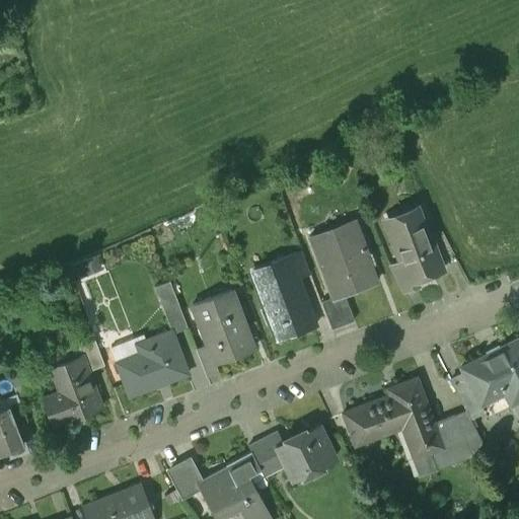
[(414,208),(398,214),(399,215),(384,221),(394,249),(396,248),(400,258),(403,257),(411,276),(414,275),(426,270),(427,272),(440,267),(431,242),(428,243),(425,237),(427,237),(421,221),(419,222),(414,208)]
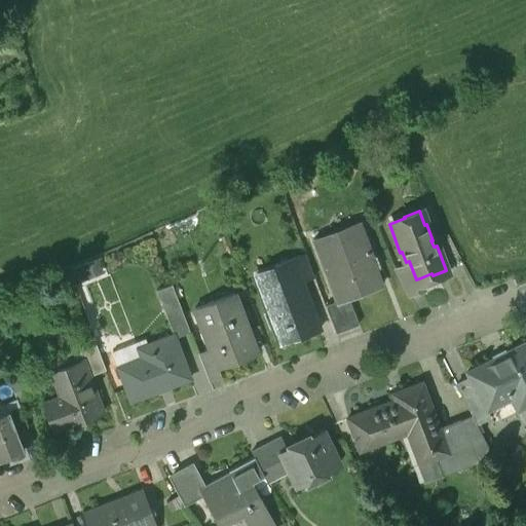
[(312,239),(336,301),(337,303),(348,298),(381,286),(370,258),(372,257),(359,222),(312,239)]
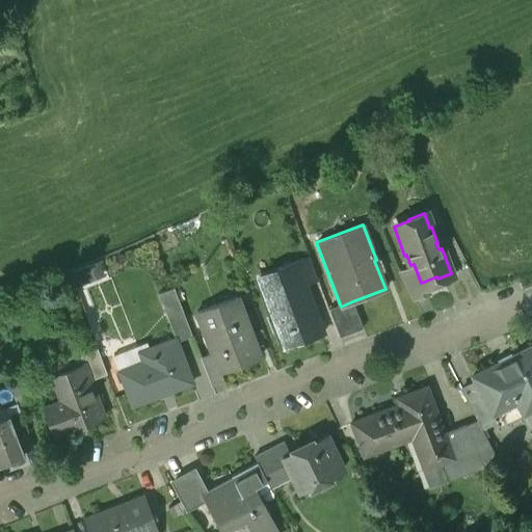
[(309,257),(296,262),(304,285),(317,281),(309,257)]
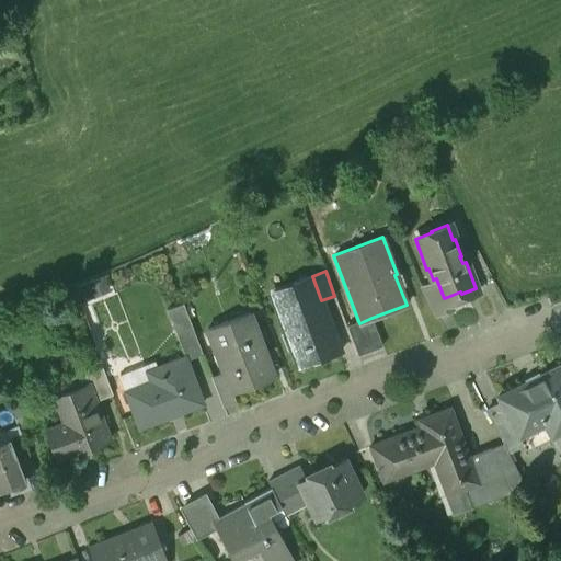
[(105,273),(80,278),(83,292),(109,286),(105,273)]
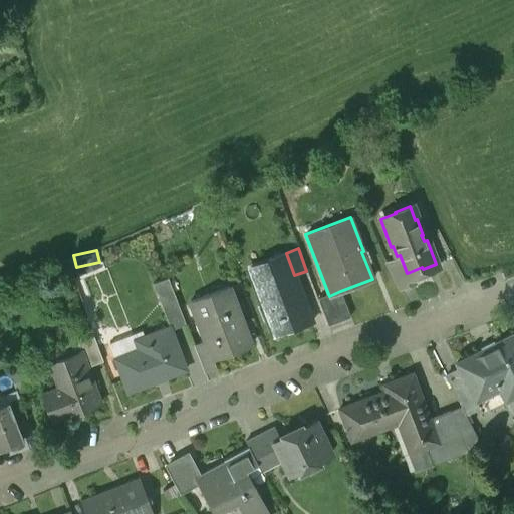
[(274,336),(312,322),(294,275),(286,253),(247,267),(274,336)]
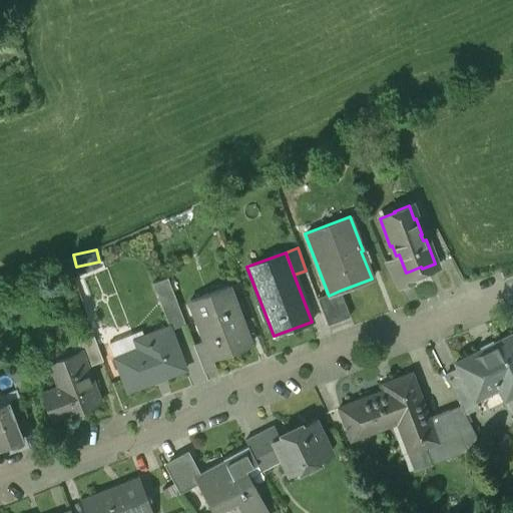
[(396,255),(385,260),(399,287),(412,282),(409,272),(406,273),(399,254),(396,255)]
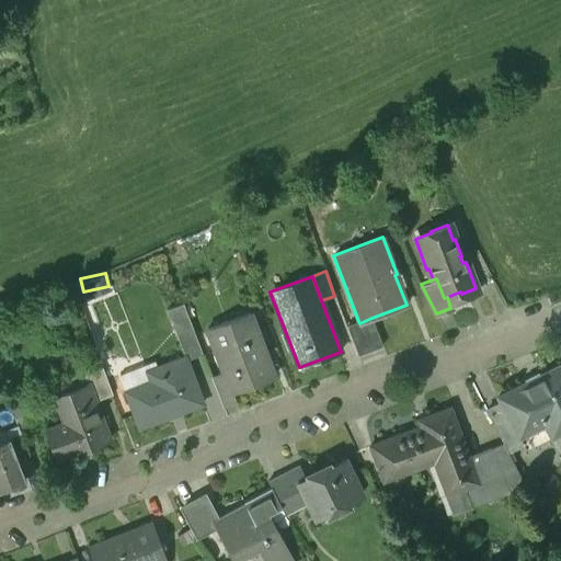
[(183,304),(168,309),(185,356),(186,359),(203,353),(183,304)]
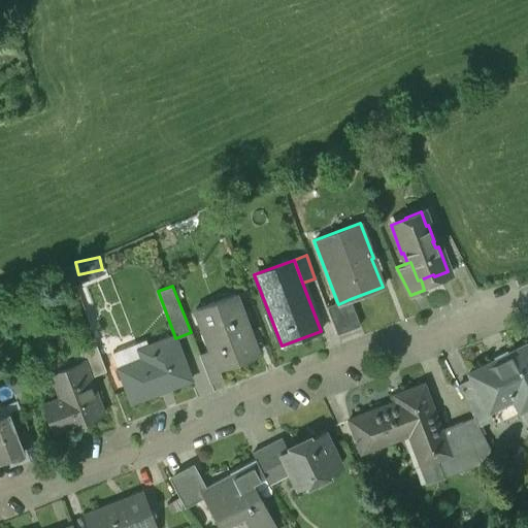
[(219,368),(258,354),(235,295),(196,309),(205,334),(212,331),(219,348),(210,351),(218,369),(219,368)]
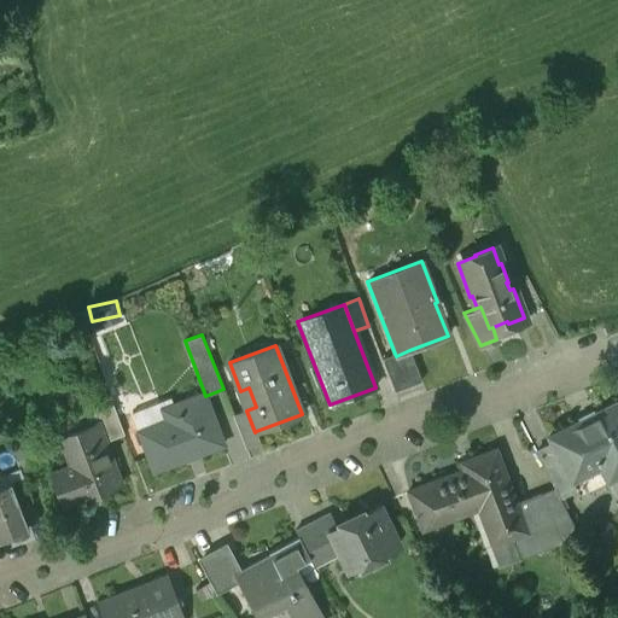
[(421,382),(409,350),(396,356),(395,354),(382,359),(394,392),(421,382)]
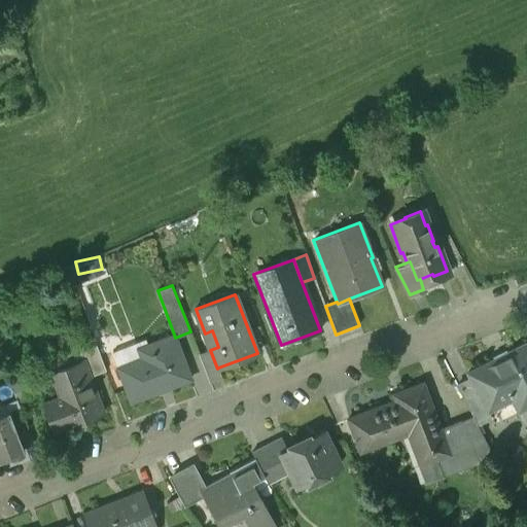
[(175,338),(174,335),(139,348),(142,357),(118,366),(131,401),(191,379),(175,338)]
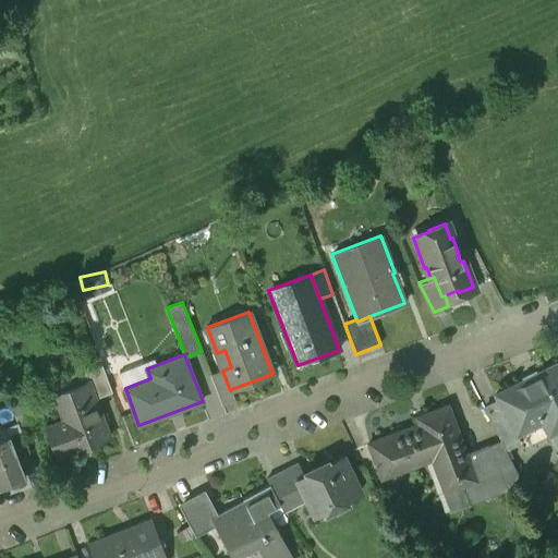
[(557,363),(495,395),(498,402),(512,431),(545,414),(554,432),(557,428),(557,363)]
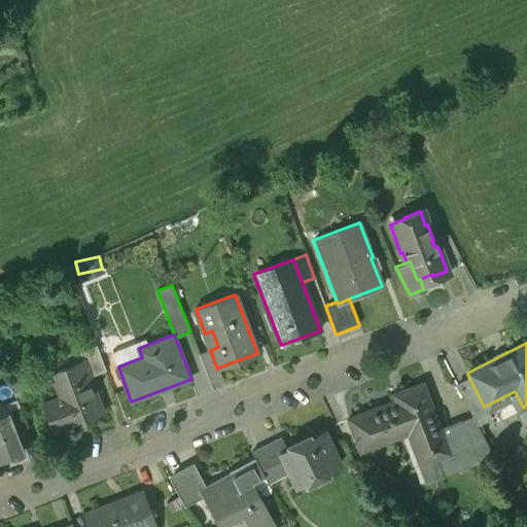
[(83,360),(91,378),(106,372),(96,345),(80,351),(83,360)]
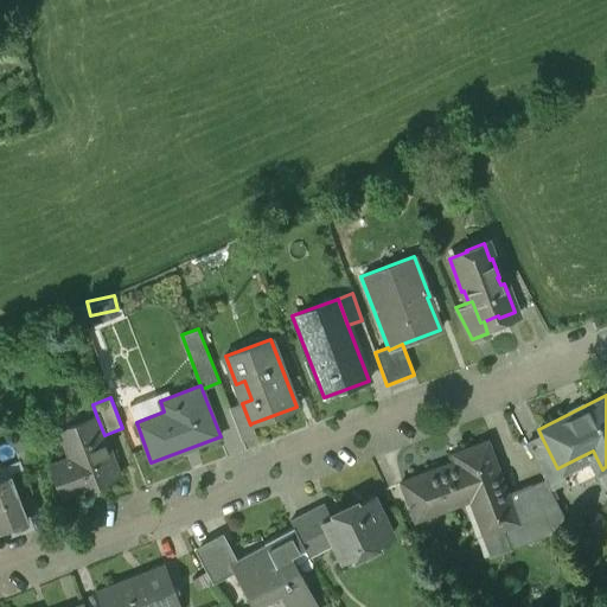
[(255,433),(251,423),(250,425),(242,403),(229,408),(241,438),(255,433)]
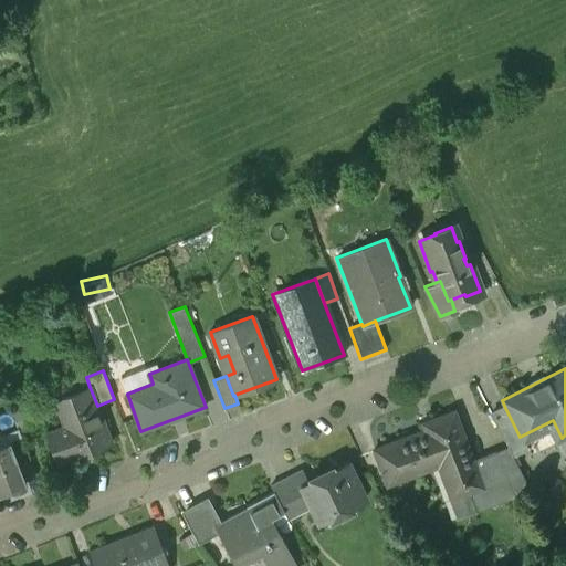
[(63,427),(45,433),(58,464),(112,444),(97,406),(90,387),(53,401),(63,427)]
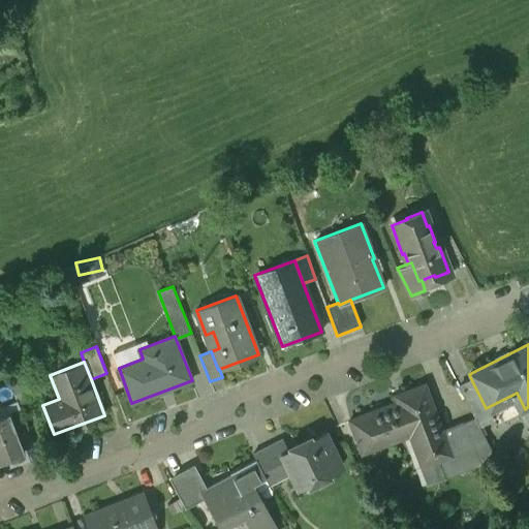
[(21,377),(7,382),(17,404),(30,398),(21,377)]
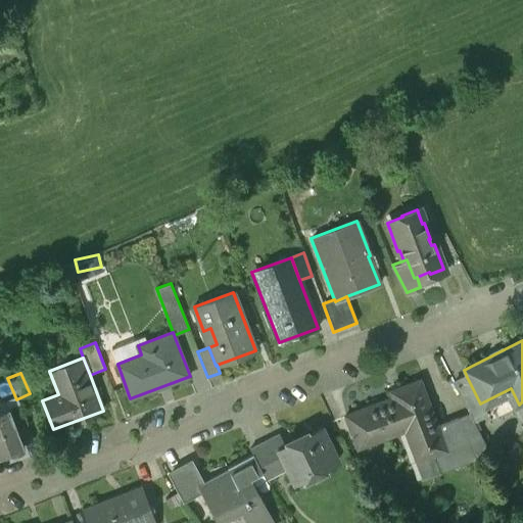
[(480,403),(467,377),(454,383),(469,414),(473,422),(486,415),(480,403)]
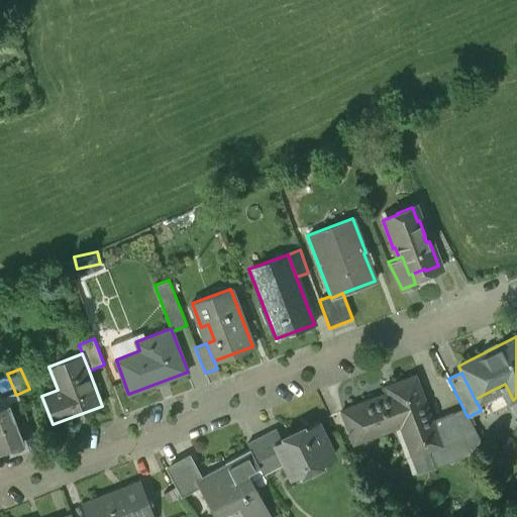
[(411,454),(439,444),(431,421),(414,376),(395,383),(397,389),(340,410),(352,442),(400,425),(411,454)]
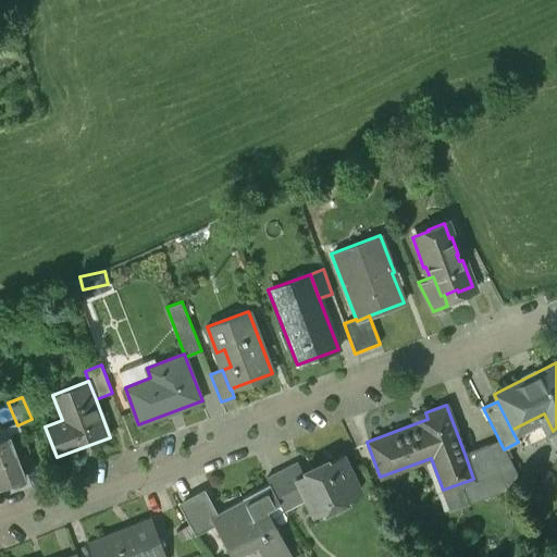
[(8,432),(9,434),(17,457),(29,452),(20,428),(8,432)]
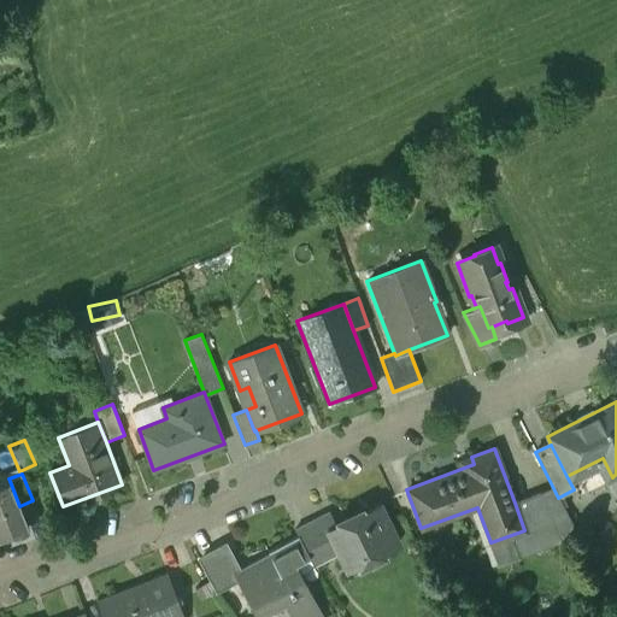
[(0,485),(0,539),(28,528),(19,506),(10,481),(0,485)]
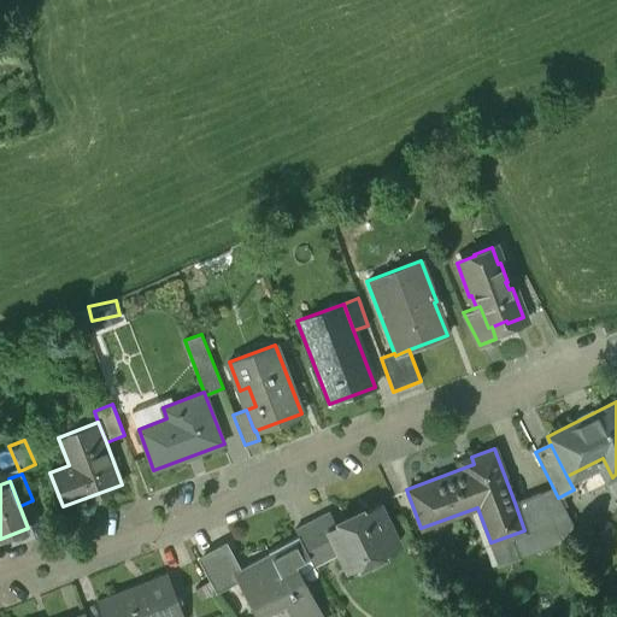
[(524,530),(491,542),(499,563),(577,534),(558,498),(553,488),(515,503),(524,530)]
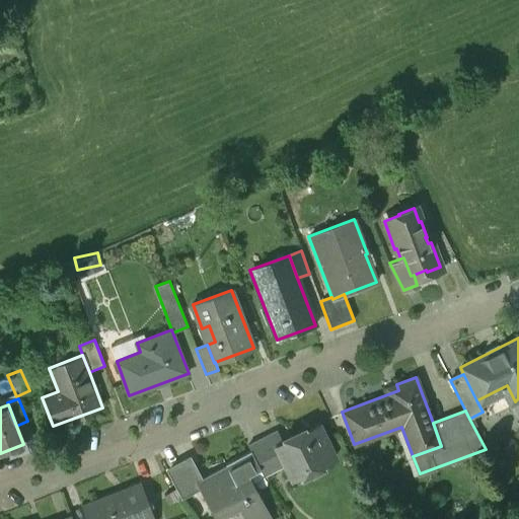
[(281,457),(292,479),(302,473),(304,474),(305,475),(306,476),(308,477),(309,477),(311,477),(313,477),(314,476),(316,475),(317,474),(318,473),(318,471),(319,469),(318,467),(318,465),(334,458),(316,425),(282,442),(275,446),(281,457)]
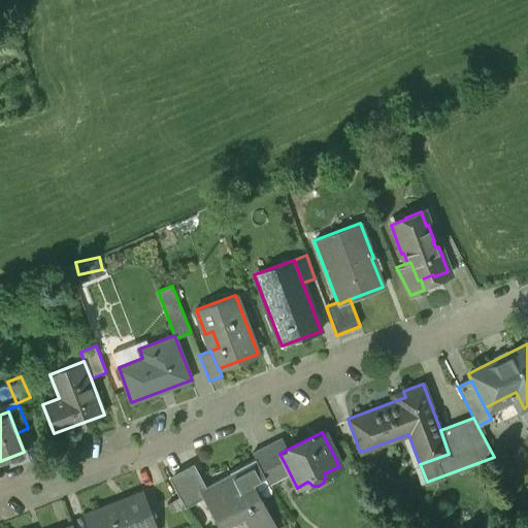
[(264,476),(286,465),(279,454),(287,450),(281,438),(252,453),(254,457),(264,476)]
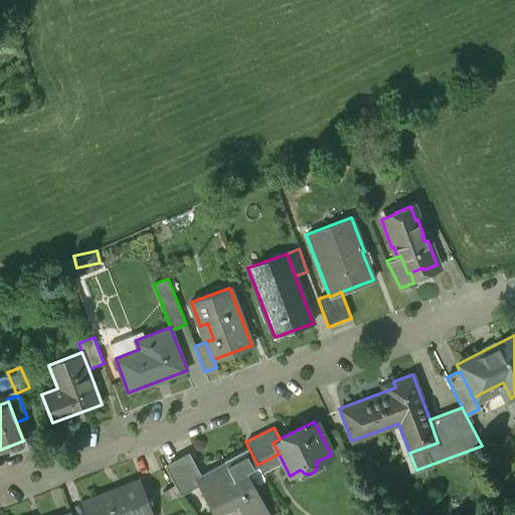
[(242,514),(268,514),(244,472),(258,465),(247,446),(221,461),(222,463),(195,478),(198,484),(195,485),(209,511),(223,504),(226,510),(237,504),(242,514)]
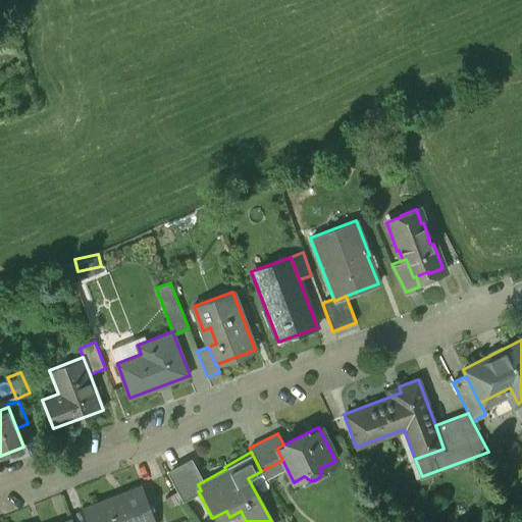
[(181,501),(198,491),(201,490),(198,484),(187,463),(167,474),(181,501)]
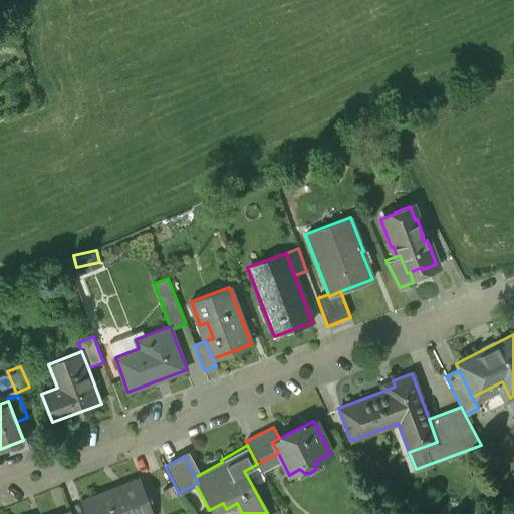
[(137,482),(81,503),(81,501),(79,502),(83,513),(151,513),(138,479),(136,480),(137,482)]
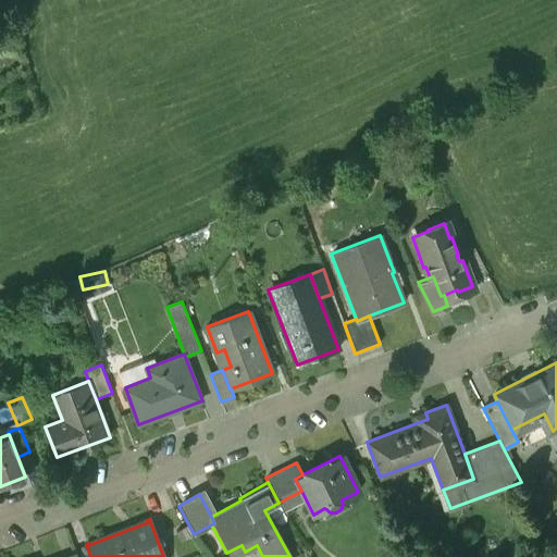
All buildings are outlined.
